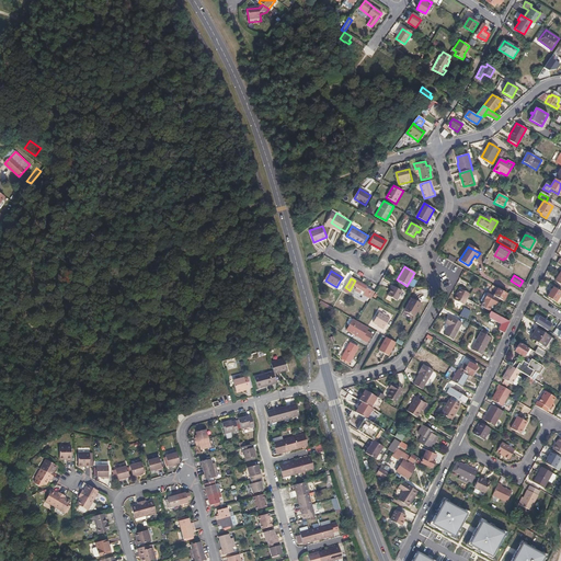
[(371,298),(374,294),(367,289),(368,288),(356,282),(354,286),(365,293),(363,296),(370,300),(371,298)]
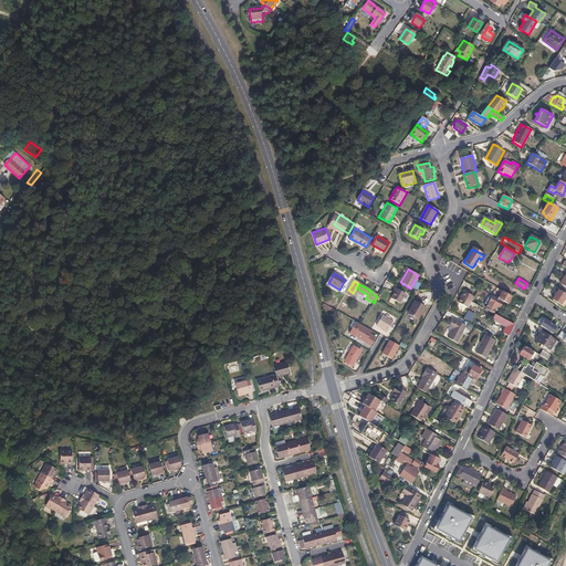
[(397,287),(395,293),(391,297),(400,303),(406,293),(397,287)]
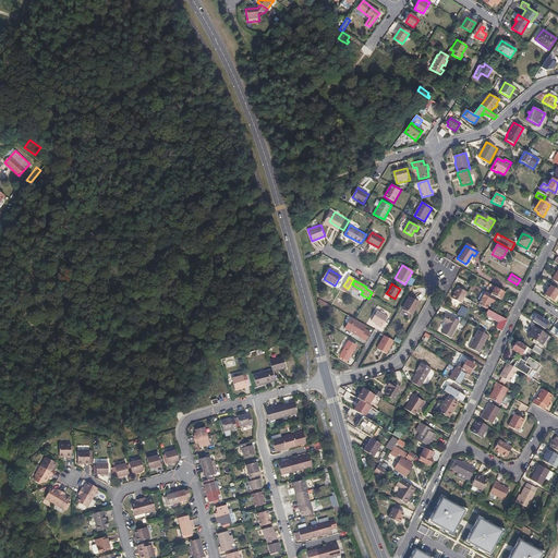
[(502,295),(504,292),(489,284),(487,287),(494,290),(490,295),(501,302),(505,296),(502,295)]
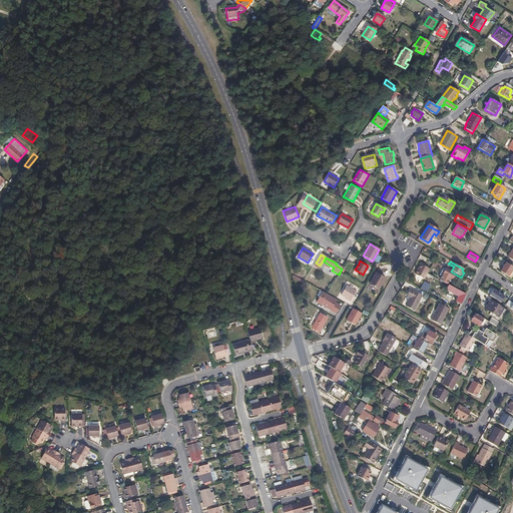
[(501,272),(508,277),(512,270),(512,268),(506,264),(501,272)]
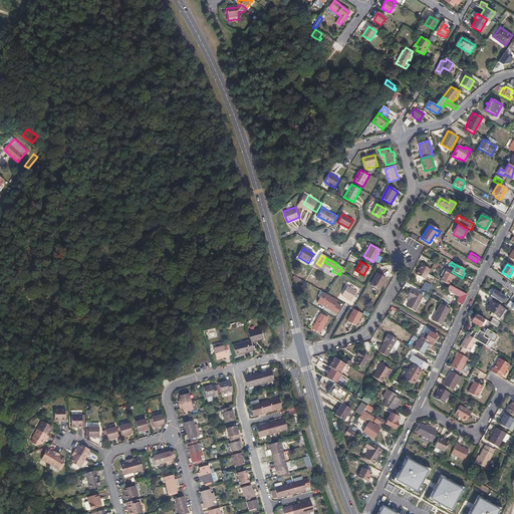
[(427,278),(429,274),(431,270),(422,265),(420,269),(419,271),(418,270),(416,274),(425,280),(427,278)]
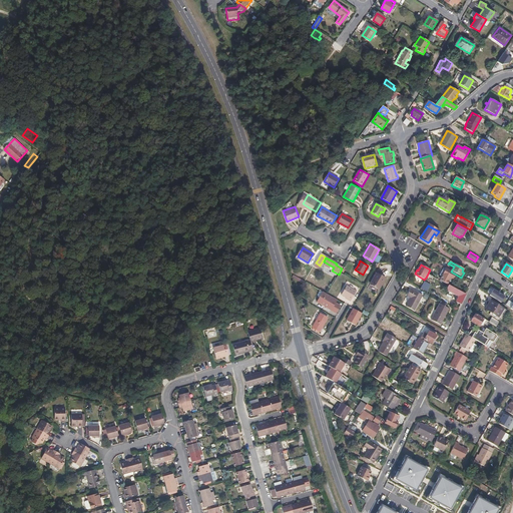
[(450,279),(452,280),(455,275),(446,270),(441,278),(449,282),(450,279)]
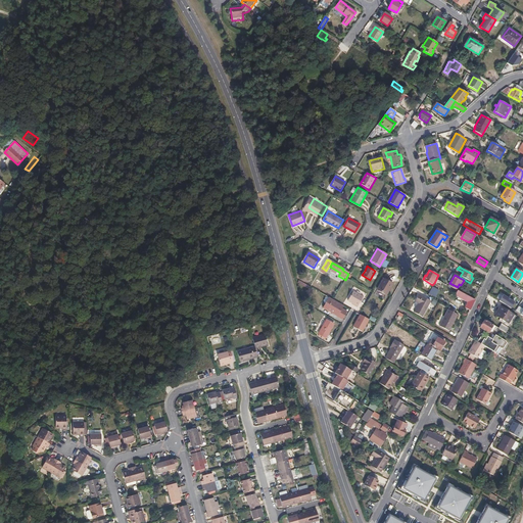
[(384,282),(381,280),(376,289),(385,295),(391,284),(385,281),(384,282)]
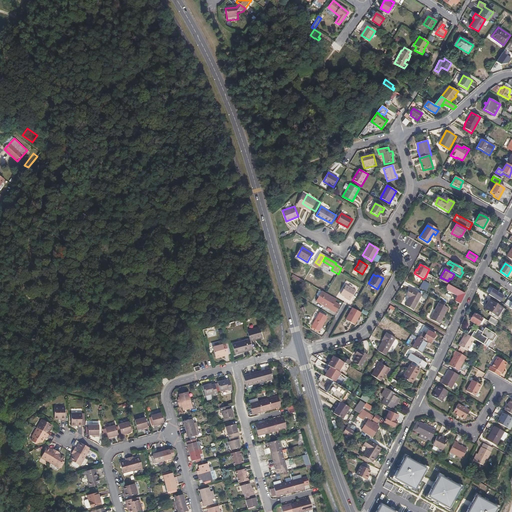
[(339,294),(345,297),(344,298),(348,300),(354,290),(344,284),(339,294)]
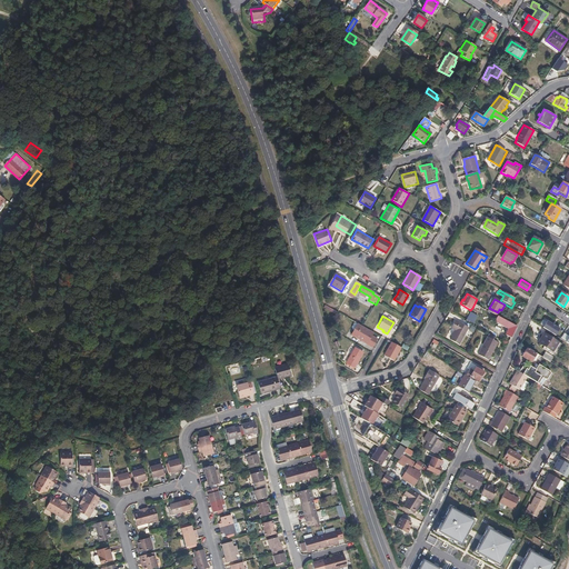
[(505,335),(510,338),(516,327),(497,317),(493,322),(507,330),(505,335)]
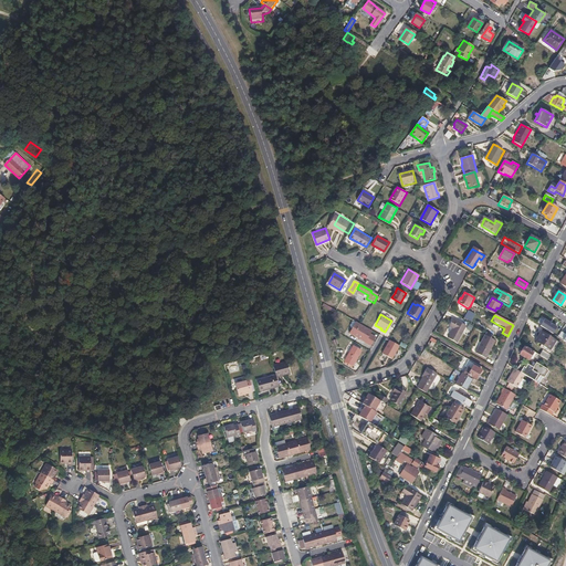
[(450,342),(456,345),(465,325),(452,318),(449,326),(453,328),(449,338),(451,339),(450,342)]
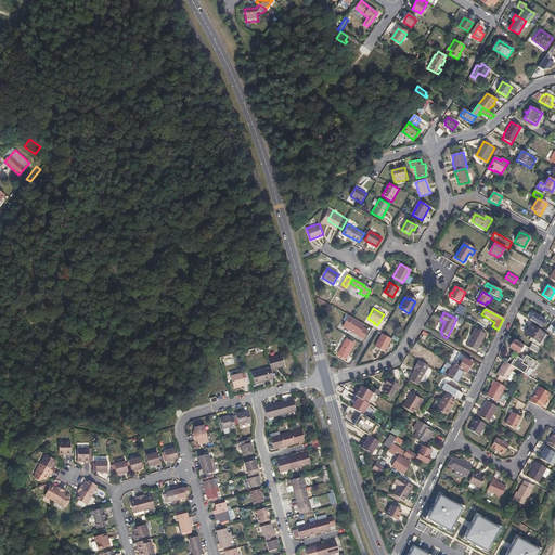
[(530,320),(542,328),(545,322),(533,314),(530,320)]
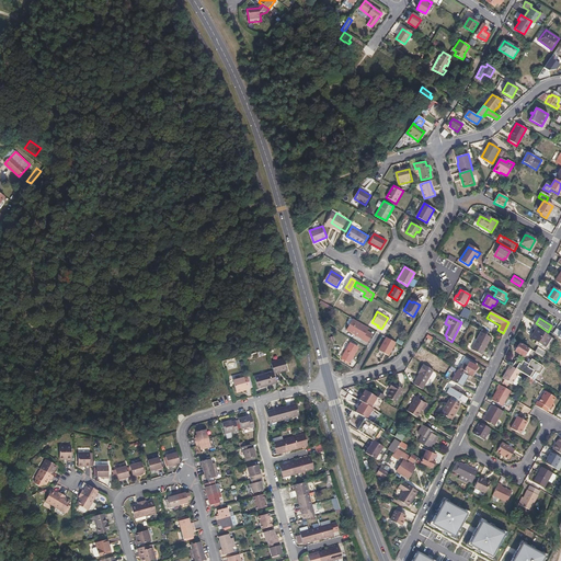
[(357,322),(353,320),(347,330),(362,339),(362,340),(367,343),(373,331),(357,322)]
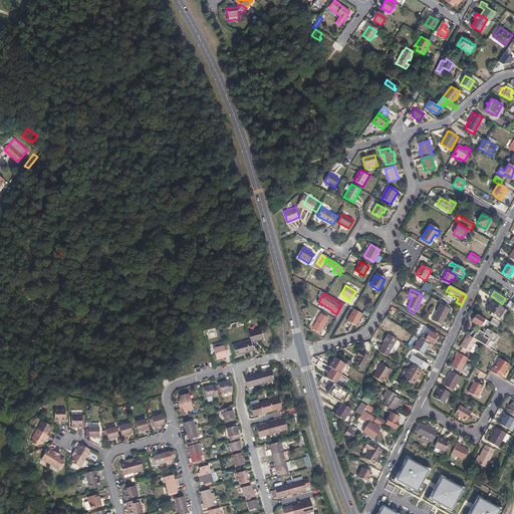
[(487,310),(492,313),(499,318),(504,310),(491,302),(487,310)]
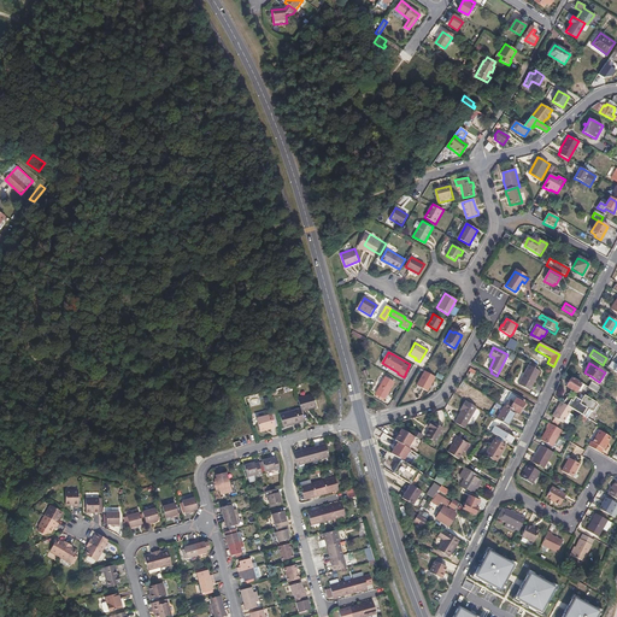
[(528,365),(517,385),(529,391),(540,371),(535,369),(528,365)]
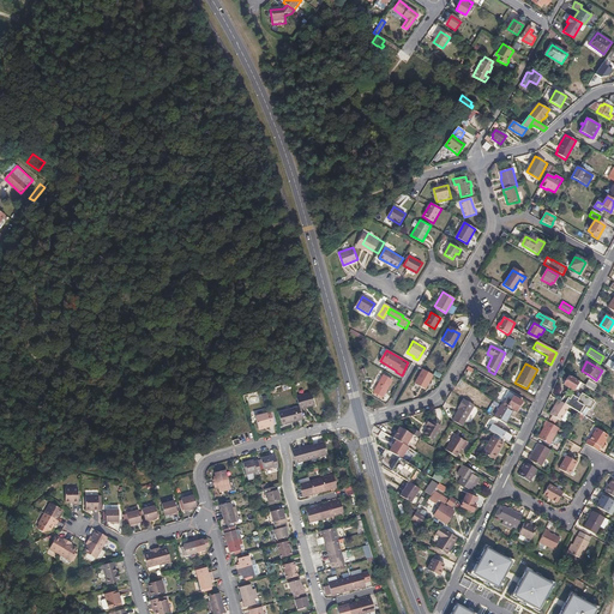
[(432,375),(421,369),(414,384),(423,390),(432,375)]
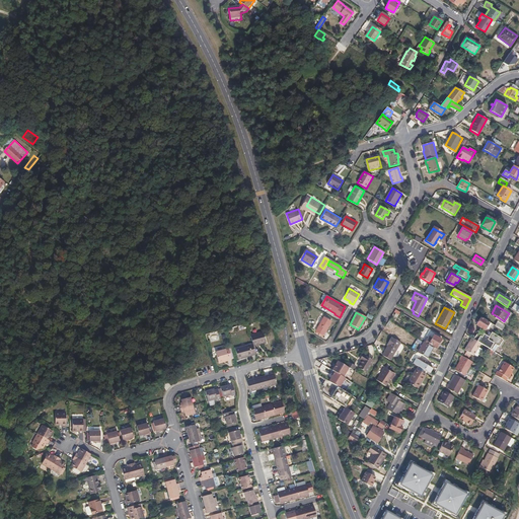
[(504,321),(497,316),(495,318),(501,322),(502,321),(506,324),(512,314),(509,313),(504,321)]
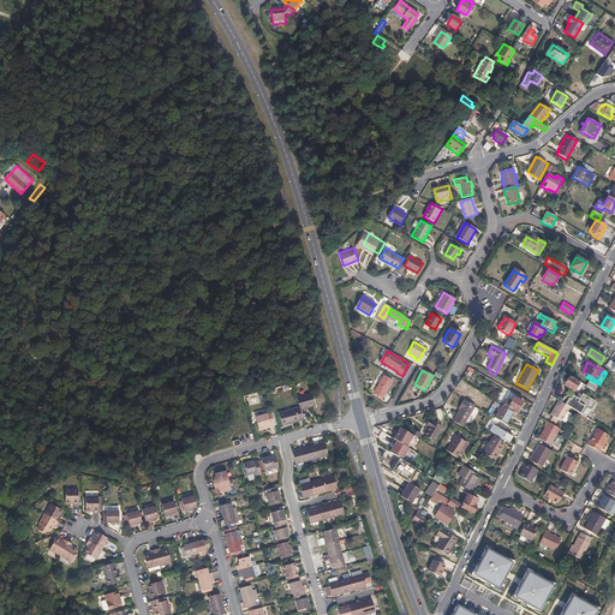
[(374,395),(382,400),(392,381),(387,378),(386,380),(382,378),(374,395)]
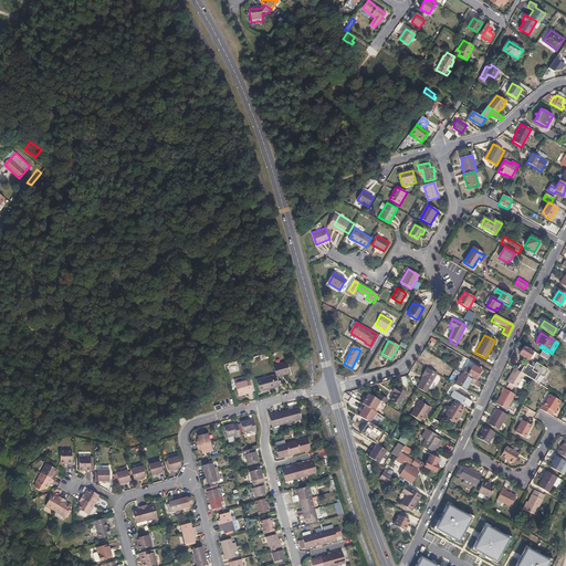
[(528,362),(531,358),(533,354),(524,348),(520,355),(528,362)]
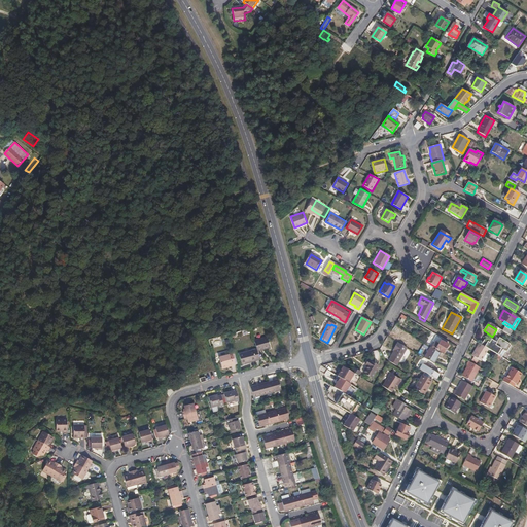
[(484,340),(481,345),(488,349),(492,352),(497,355),(501,357),(501,358),(505,352),(507,352),(511,346),(510,345),(499,338),(496,343),(493,341),(489,339),(487,342),(484,340)]
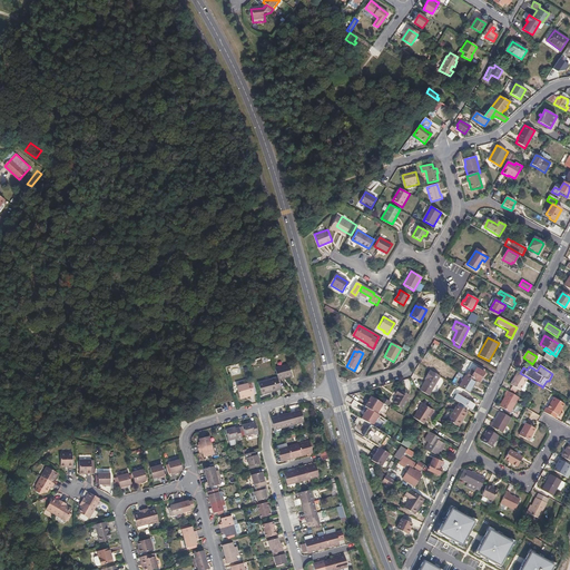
[(277,377),(278,382),(291,377),(287,366),(275,370),(277,377)]
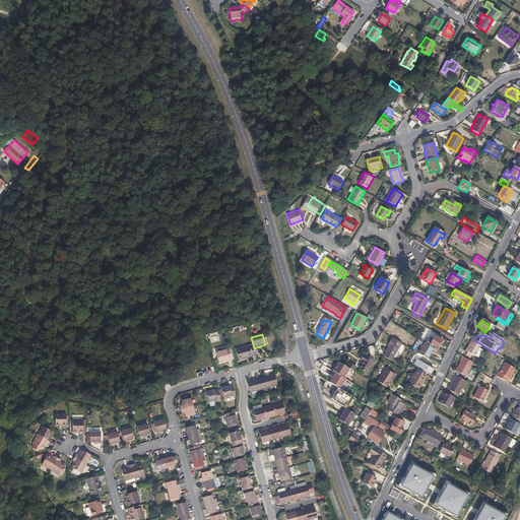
[(433,338),(430,337),(427,342),(437,349),(442,340),(434,336),(433,338)]
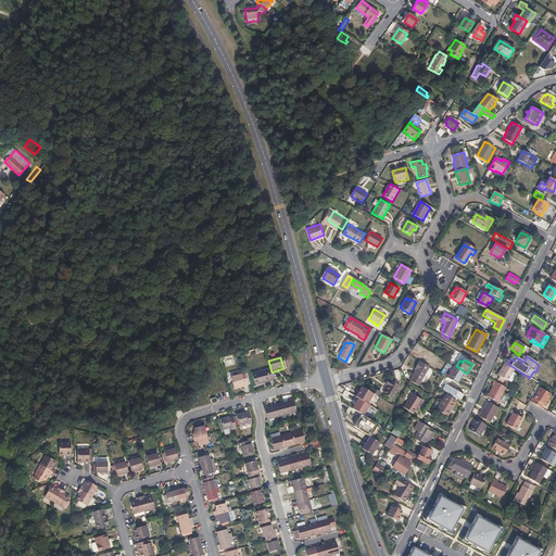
[(428,367),(418,361),(414,368),(415,369),(411,376),(412,377),(409,380),(417,386),(428,367)]
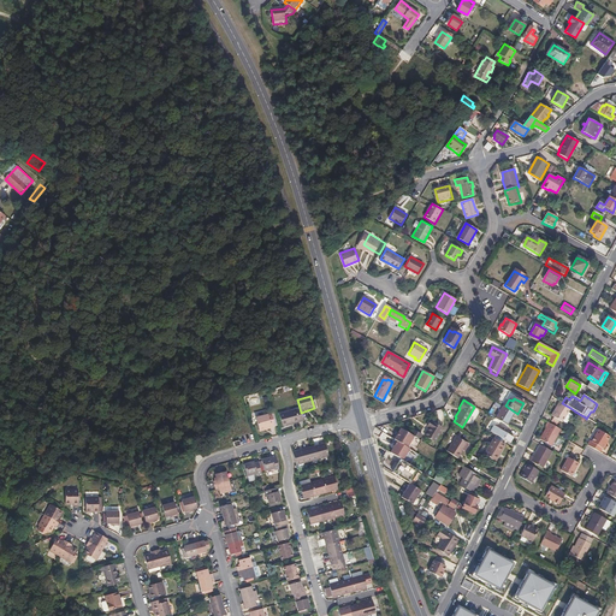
[(567,413),(570,408),(562,403),(561,403),(558,407),(552,418),(561,422),(562,421),(566,424),(572,415),(567,413)]
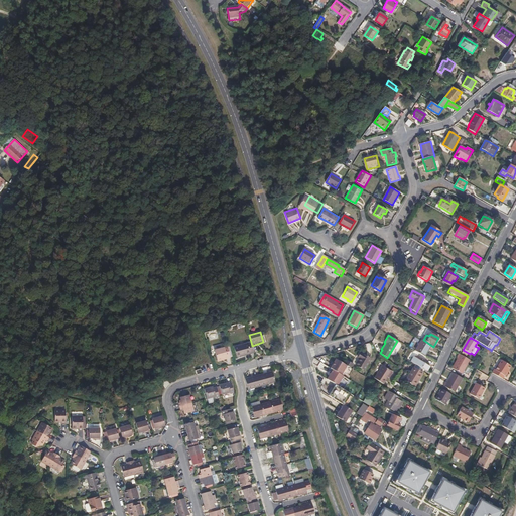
[(416,352),(424,356),(430,346),(421,340),(415,351),(416,352)]
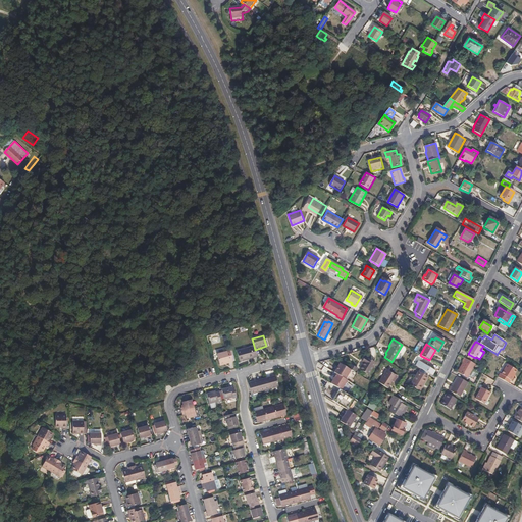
[(257,358),(255,350),(254,346),(236,351),(239,363),(257,358)]
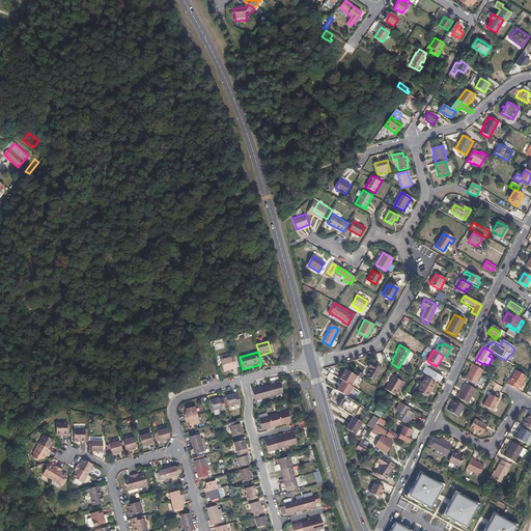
[(231,368),(232,369),(238,368),(234,356),(221,360),(224,370),(231,368)]
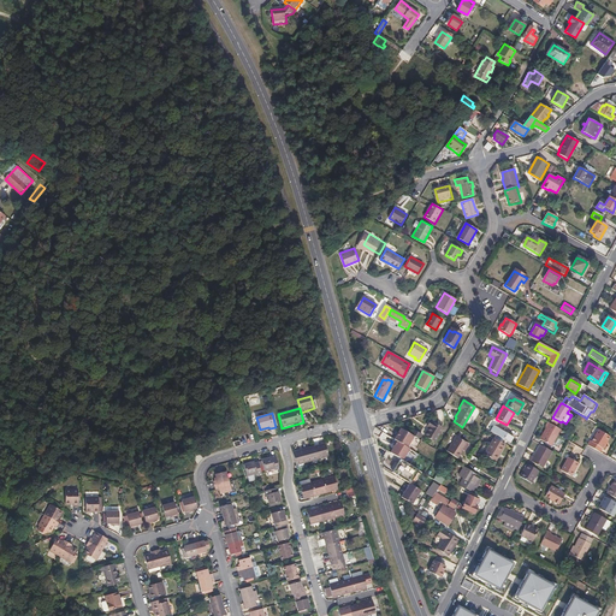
[(425,425),(427,426),(422,434),(432,440),(440,426),(428,419),(425,425)]
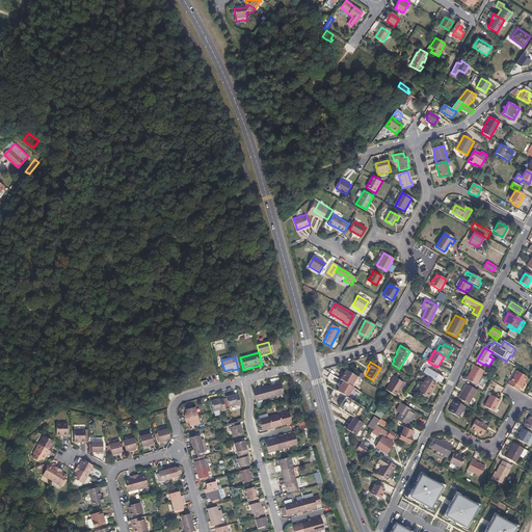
[(484,372),(473,365),(470,370),(471,371),(466,380),(476,386),(484,372)]
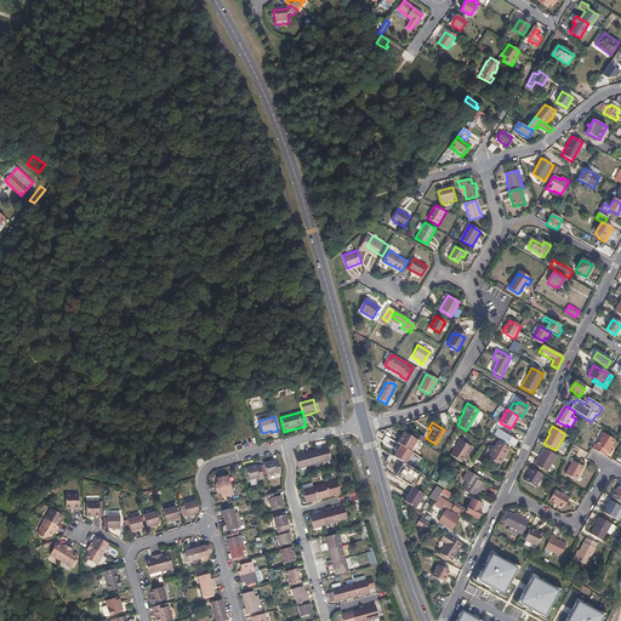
[(496,436),(514,446),(517,442),(500,431),(496,436)]
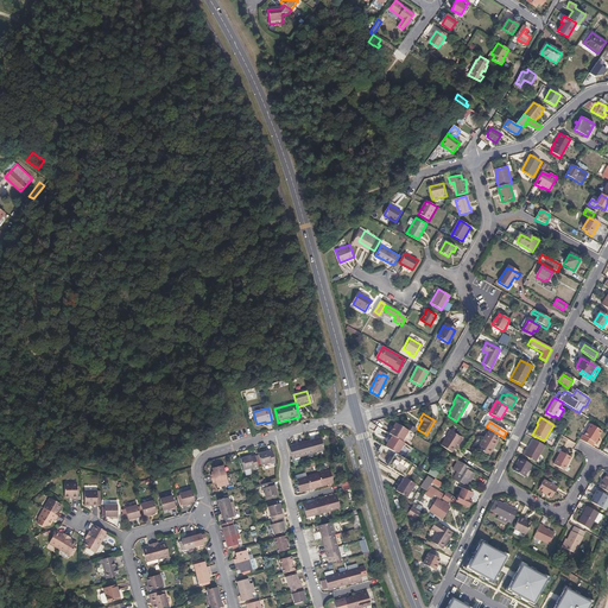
[(397,438),(403,443),(410,431),(397,423),(390,435),(392,436),(397,438)]
